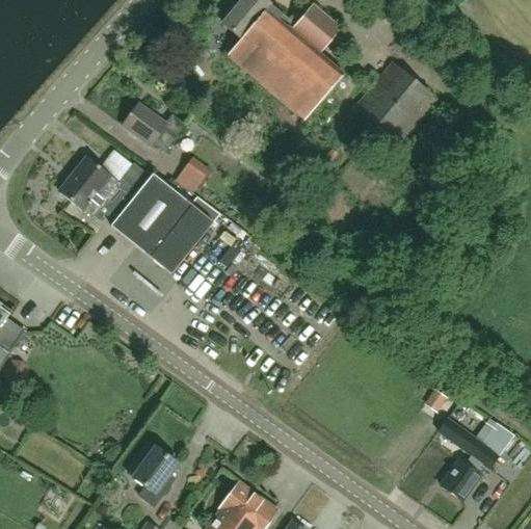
[(306,118),(345,73),(321,52),(341,28),(312,4),(291,29),(280,19),(283,15),(266,0),(242,0),(223,22),(242,37),(229,54),(306,118)]
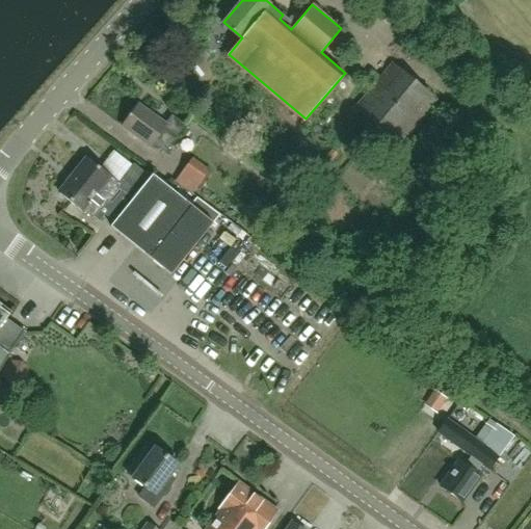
[(437,98),(395,60),(357,104),(399,141),(437,98)]
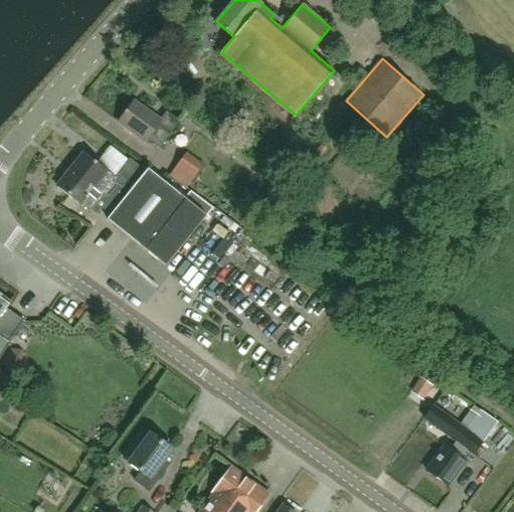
[(161,145),(181,119),(168,109),(161,118),(136,99),(120,120),(146,140),(149,136),(161,145)]
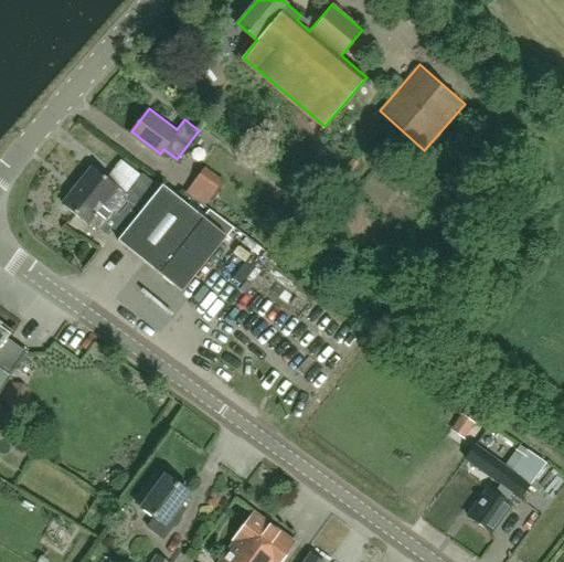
[(124,157),(114,171),(130,181),(139,167),(124,157)]
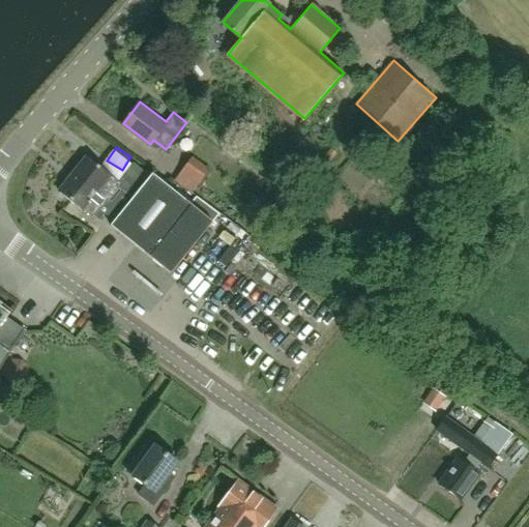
[(115,218),(142,183),(129,174),(122,183),(86,155),(59,191),(94,217),(95,214),(99,217),(105,210),(115,218)]
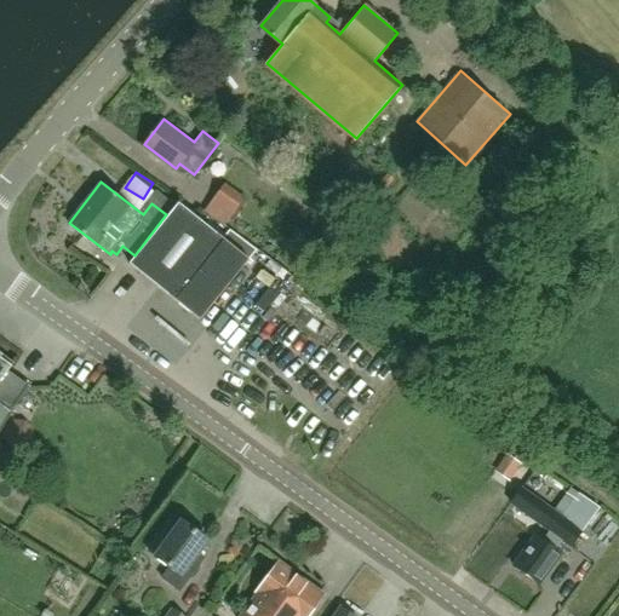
[(225,182),(205,209),(224,224),(245,196),(225,182)]
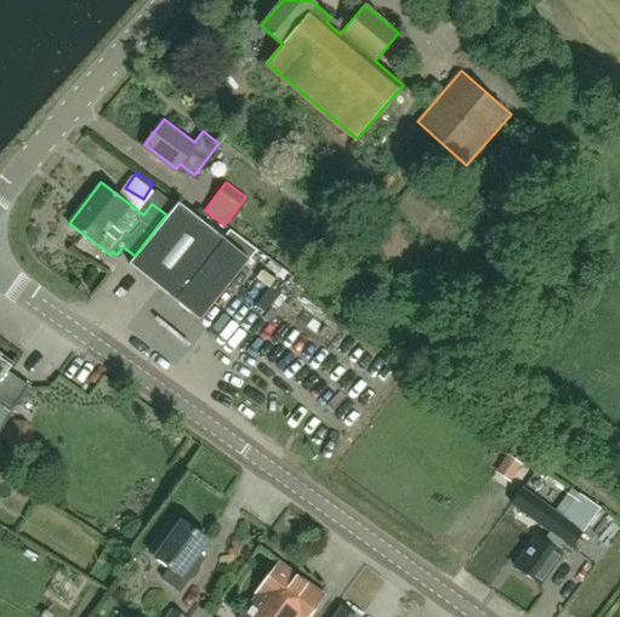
[(200,318),(249,256),(177,201),(166,215),(135,256),(130,262),(200,318)]
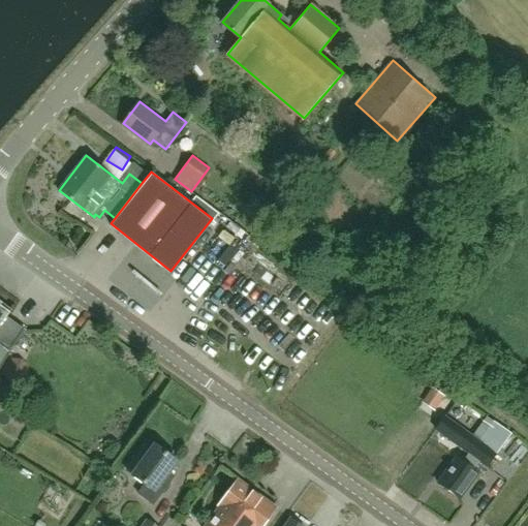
[(192,254),(200,263),(213,250),(205,242),(192,254)]
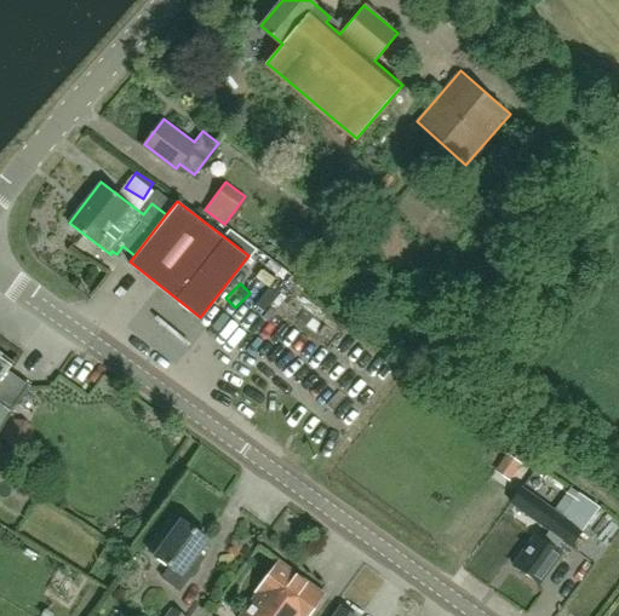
[(0,421),(3,424),(5,420),(30,385),(29,385),(6,369),(12,362),(0,352),(0,421)]
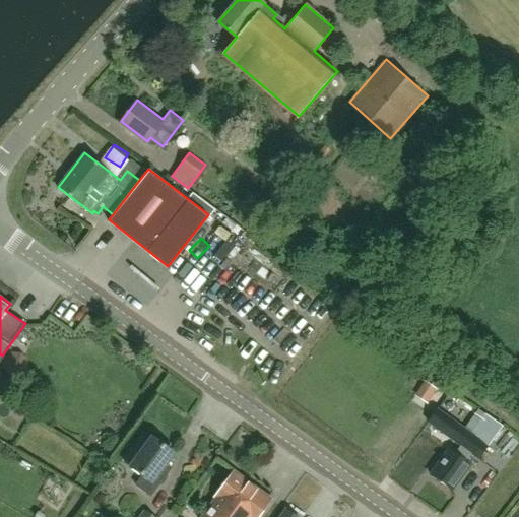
[(433,379),(422,394),(434,403),(445,388),(433,379)]
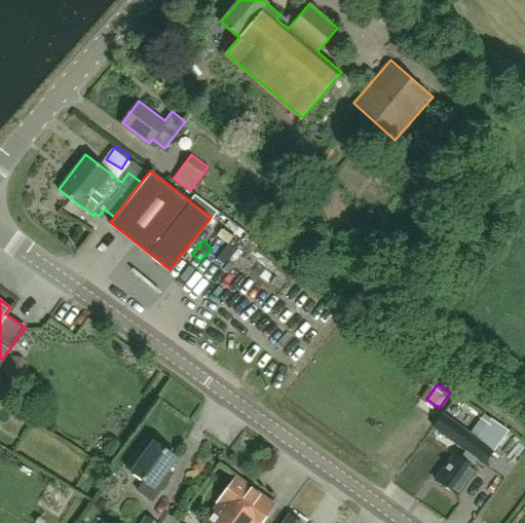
[(477,469),(472,465),(479,456),(486,462),(510,430),(493,417),(478,438),(472,433),(462,445),(470,449),(462,458),(455,453),(437,478),(458,493),(477,469)]
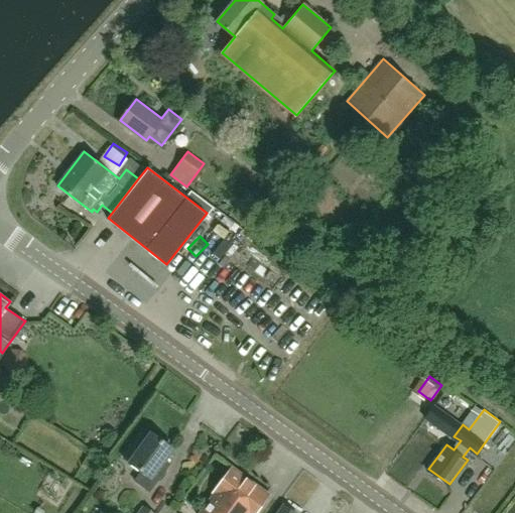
[(149,491),(158,480),(161,479),(166,473),(165,470),(170,464),(165,460),(173,450),(151,432),(142,444),(137,441),(125,458),(130,462),(129,463),(141,472),(135,480),(149,491)]
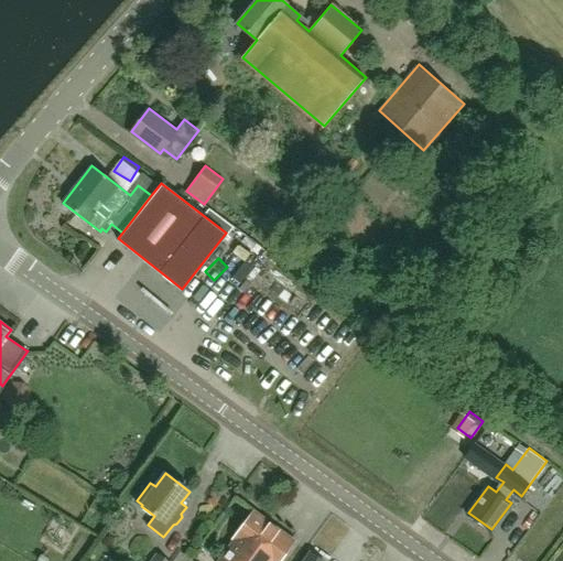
[(280,560),(295,539),(255,509),(234,538),(234,539),(217,560),(280,560)]
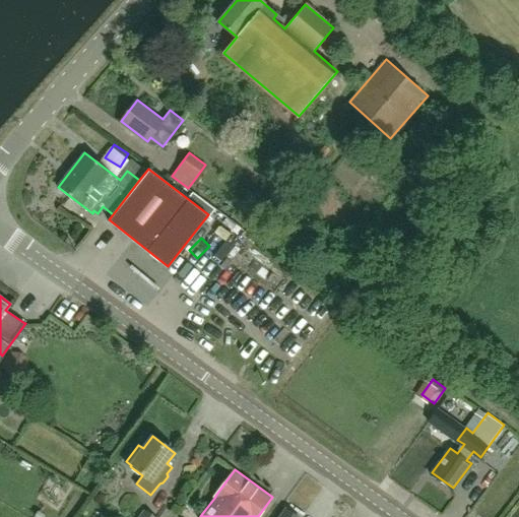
[(299,516),(286,508),(279,516),(299,516)]
